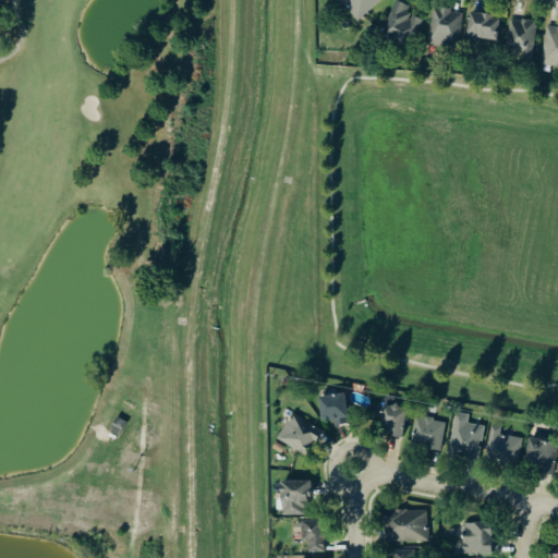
[(340,0),(358,22),(383,0),(340,0)]
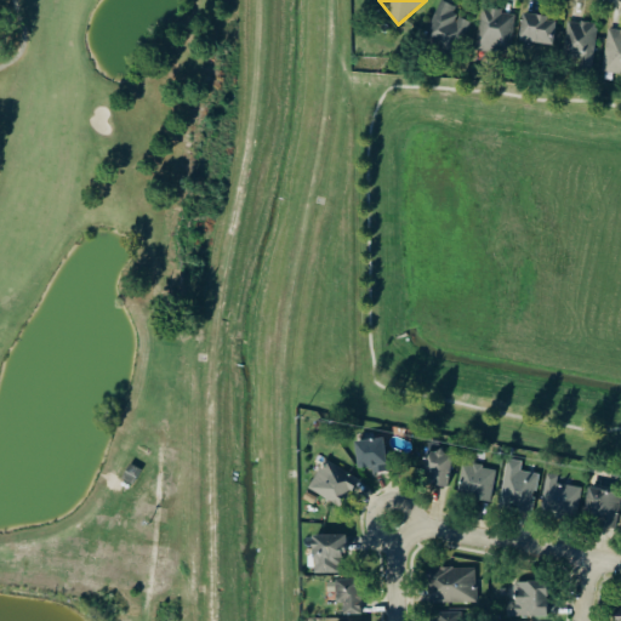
[(426,39),(457,50),(468,22),(455,17),(459,7),(440,1),(426,39)]
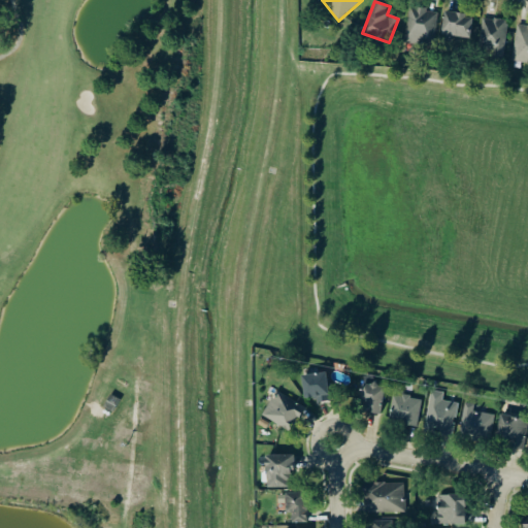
[(406,41),(435,43),(436,10),(408,9),(406,41)]
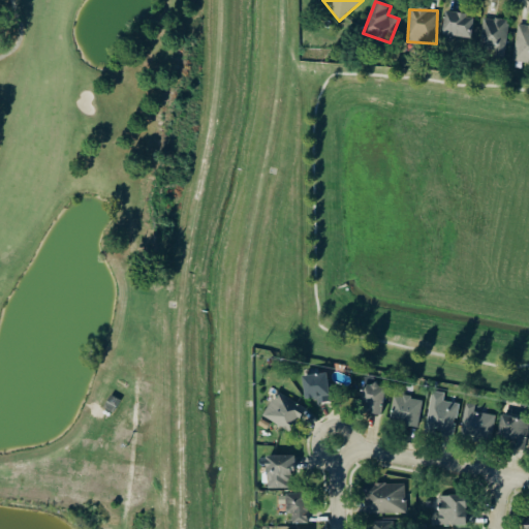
[(473,14),(444,13),(443,37),(472,38),(473,14)]
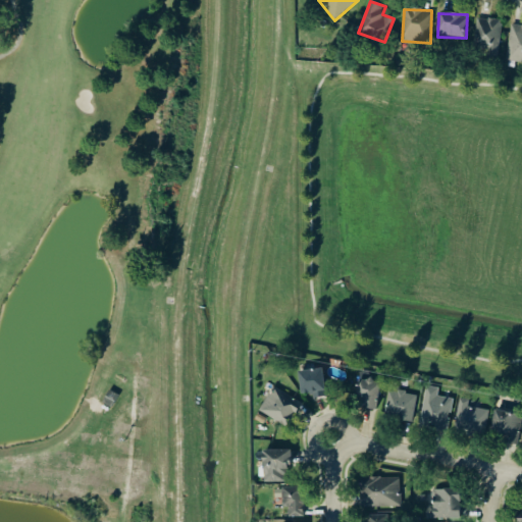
[(504,21),(479,17),(475,48),(500,52),(504,21)]
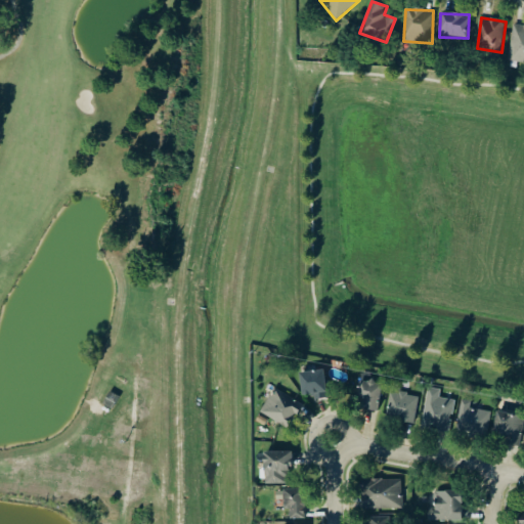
[(523,25),(514,25),(510,61),(523,62),(523,25)]
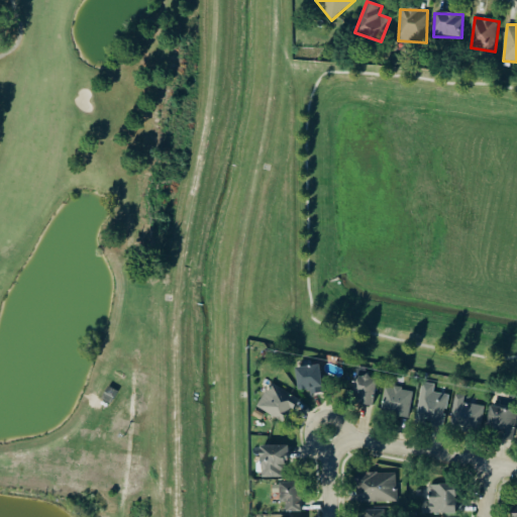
[(297,367),(298,392),(313,391),(313,390),(321,389),(321,366),(297,367)]
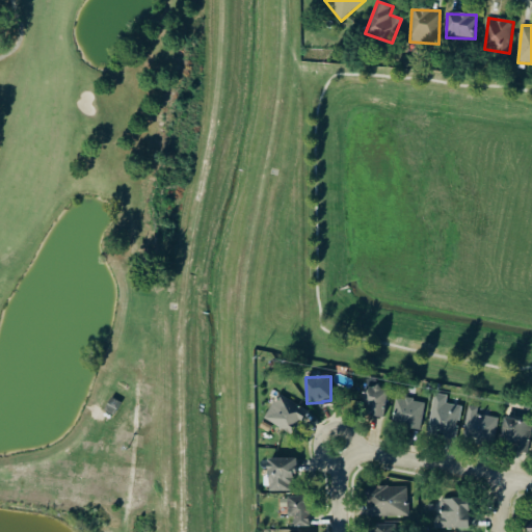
[(386,418),(388,389),(366,388),(365,403),(370,403),(369,417),(386,418)]
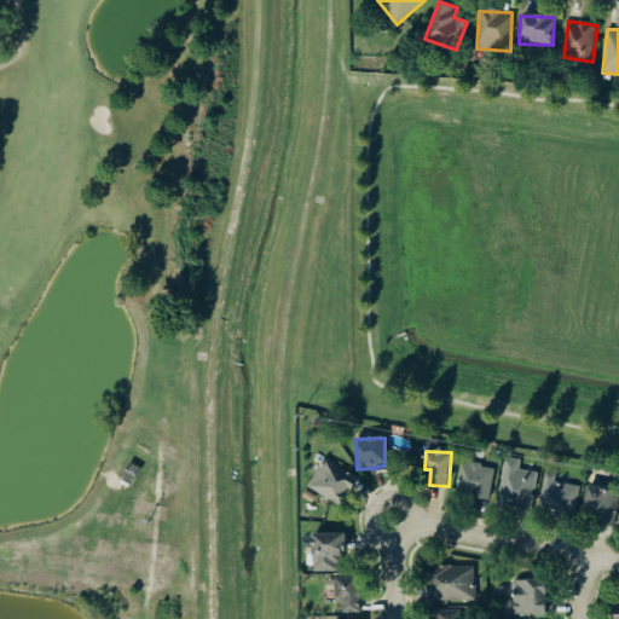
[(356,476),(325,458),(308,487),(339,505),(356,476)]
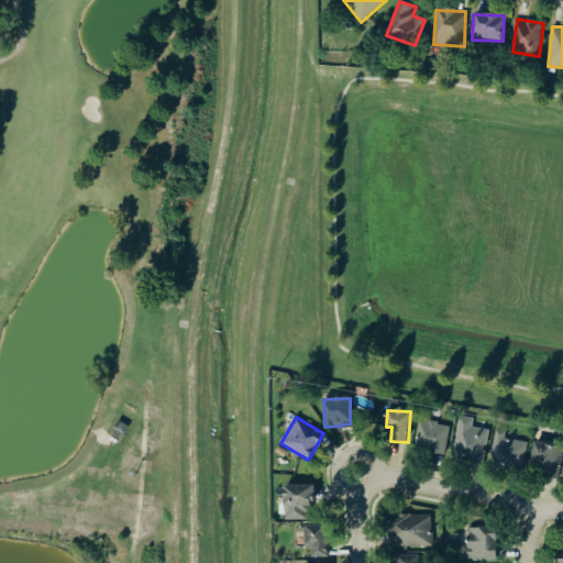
[(488,430),(473,427),(474,419),(461,417),(454,456),(484,461),(488,430)]
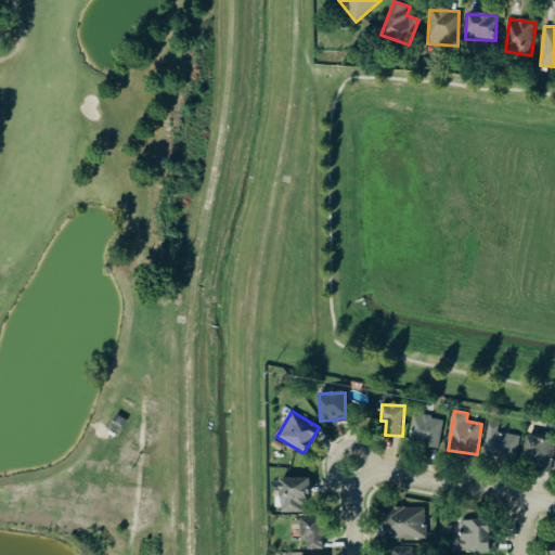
[(440,447),(442,417),(413,416),(412,444),(440,447)]
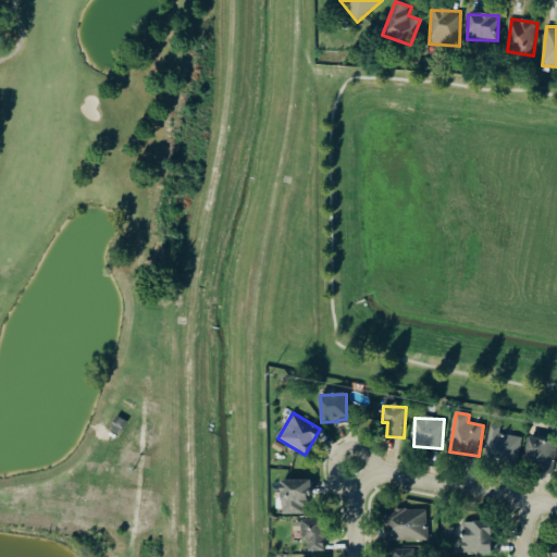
[(522,440),(500,433),(502,428),(492,425),(483,456),(516,465),(522,440)]
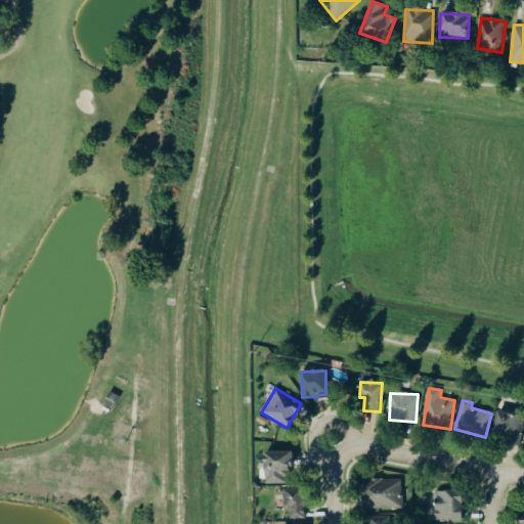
[(492,441),(522,443),(523,419),(523,416),(495,412),(492,441)]
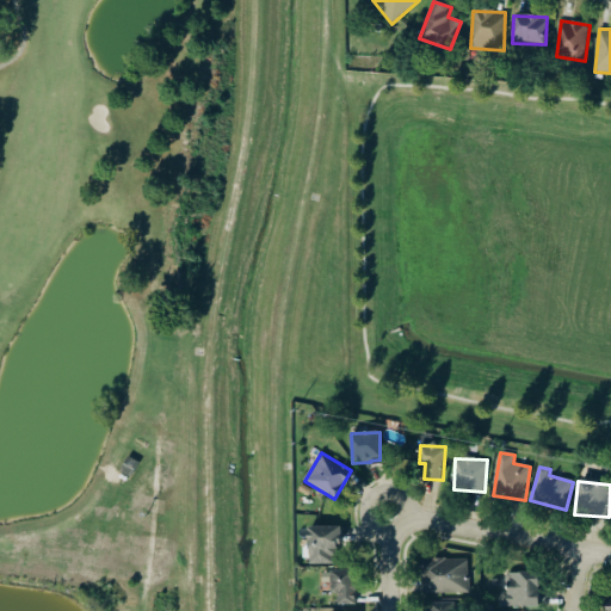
[(338,528),(308,528),(308,566),(339,565),(338,528)]
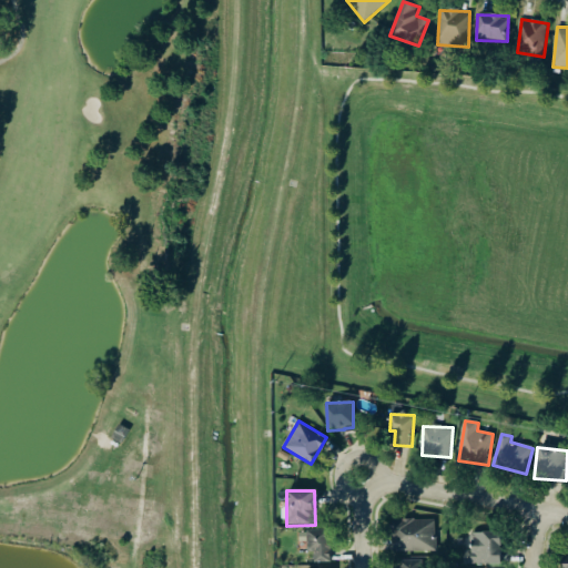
[(436,551),(435,519),(393,520),(393,553),(436,551)]
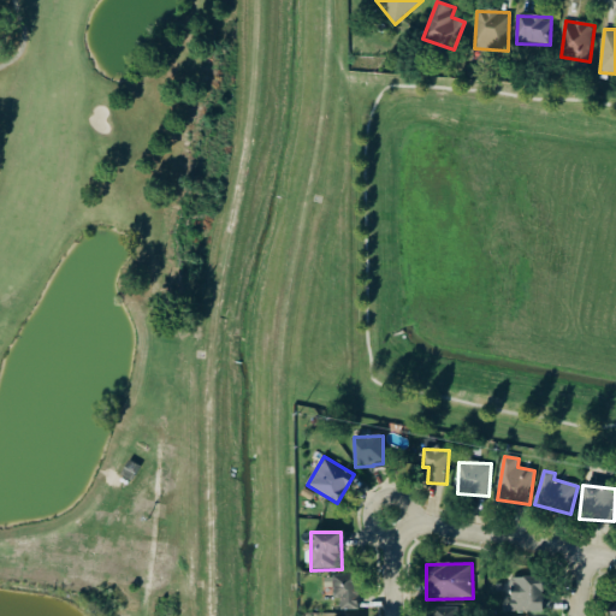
[(360,610),(359,576),(325,578),(325,588),(333,588),(333,598),(341,598),(341,611),(360,610)]
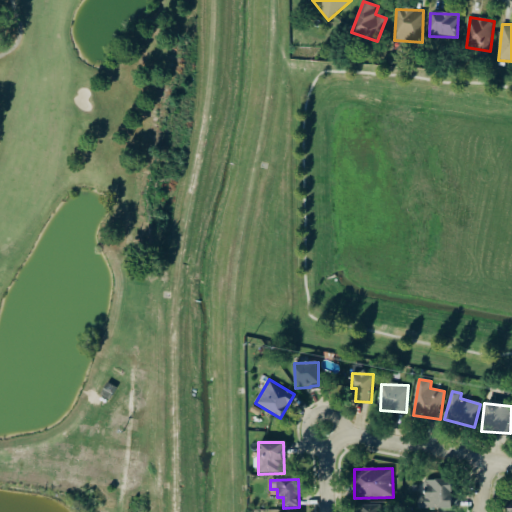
[(425,496),(418,496),(418,510),(451,509),(451,480),(425,481),(425,496)]
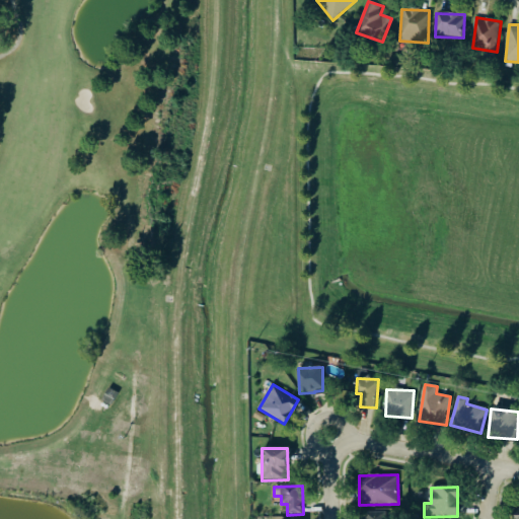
All buildings are outlined.
